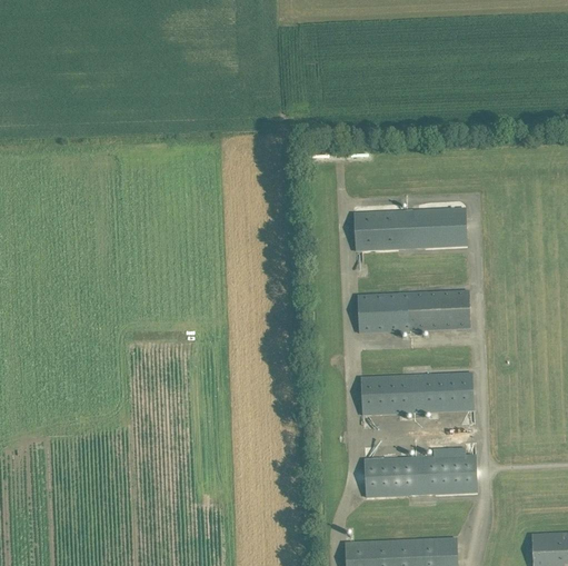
[(466,205),(354,210),(355,249),(467,244),(466,205)]
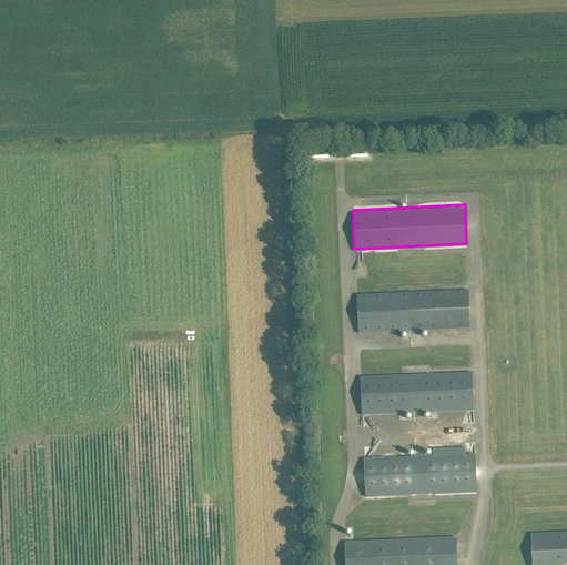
[(357,332),(468,328),(466,290),(356,294),(357,332)]
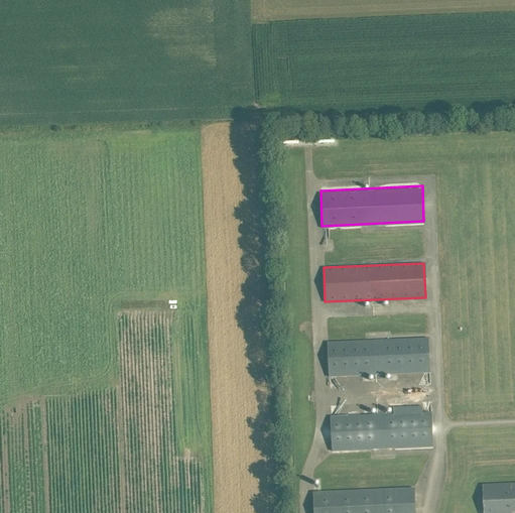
[(329,376),(428,371),(427,337),(327,342),(329,376)]
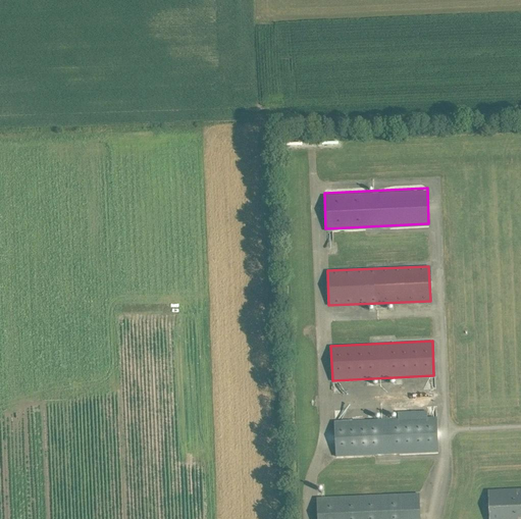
[(397,410),(398,418),(333,421),(335,456),(437,451),(435,416),(426,416),(426,408),(397,410)]
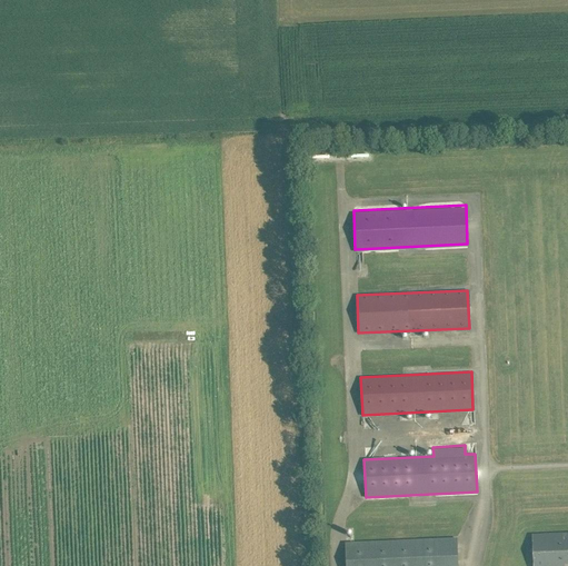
[(567,565),(567,529),(531,532),(532,565),(567,565)]
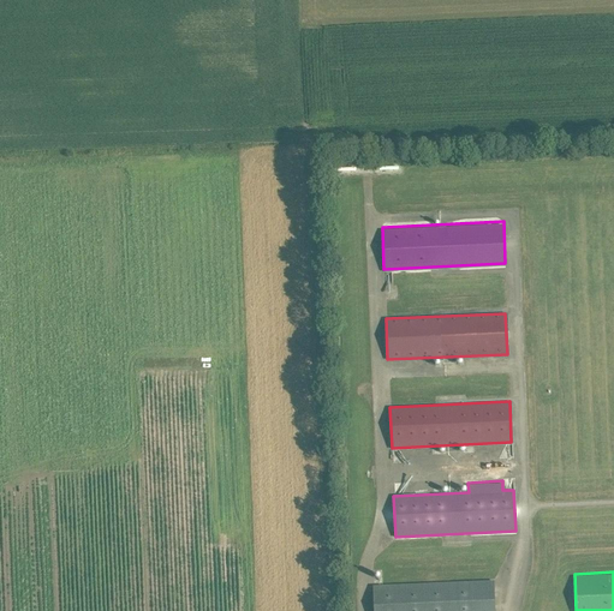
[(374,610),(494,610),(493,581),(374,586),(374,610)]
